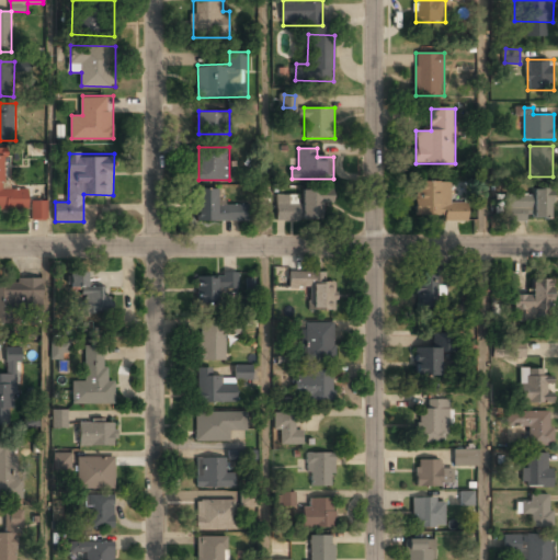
[(0,209),(33,209),(33,219),(47,219),(47,200),(30,200),(30,189),(4,189),(4,155),(0,155),(0,209)]
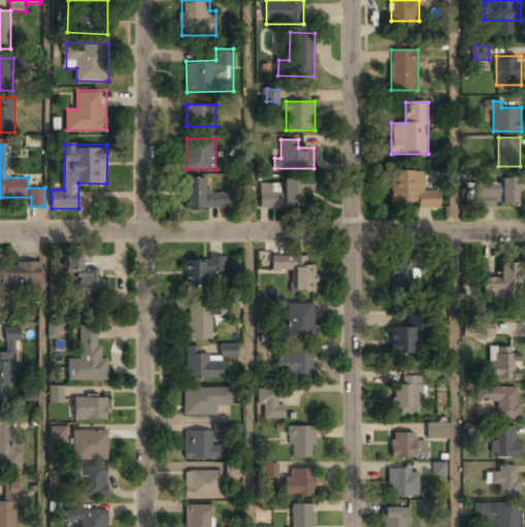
[(392,170),(392,205),(441,206),(441,190),(426,190),(426,171),(392,170)]
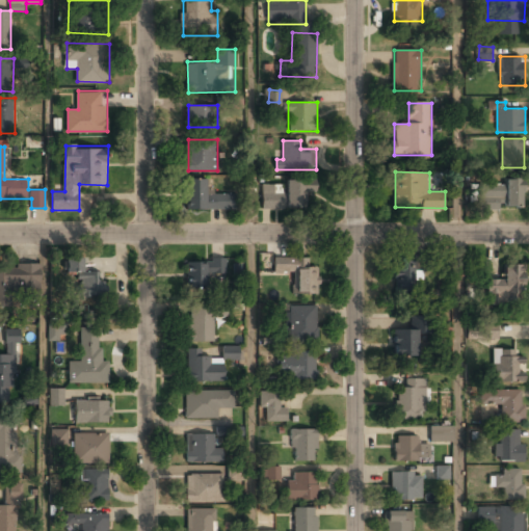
[(188,208),(231,208),(231,190),(208,190),(208,178),(188,178),(188,208)]
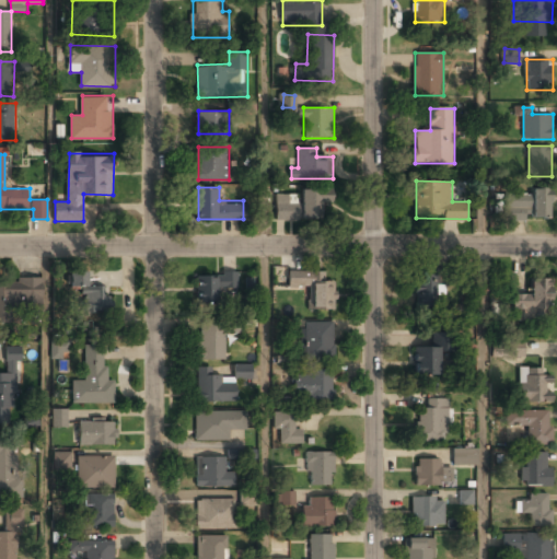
[(277,219),(323,219),(323,204),(333,204),(333,187),(302,187),(302,193),(277,193),(277,219)]
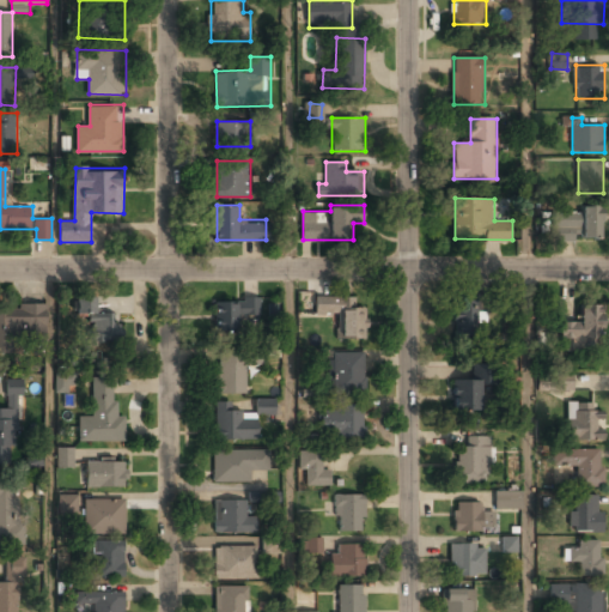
[(555,212),(554,240),(603,241),(604,207),(583,206),(583,213),(555,212)]
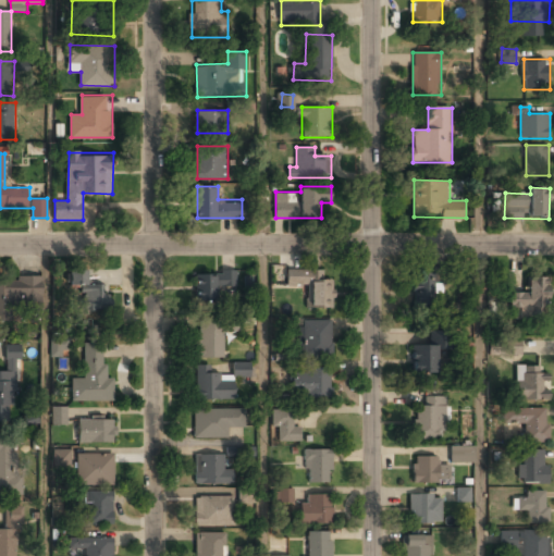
[(325,280),(325,269),(287,269),(287,286),(310,286),(310,308),(335,308),(335,280),(325,280)]
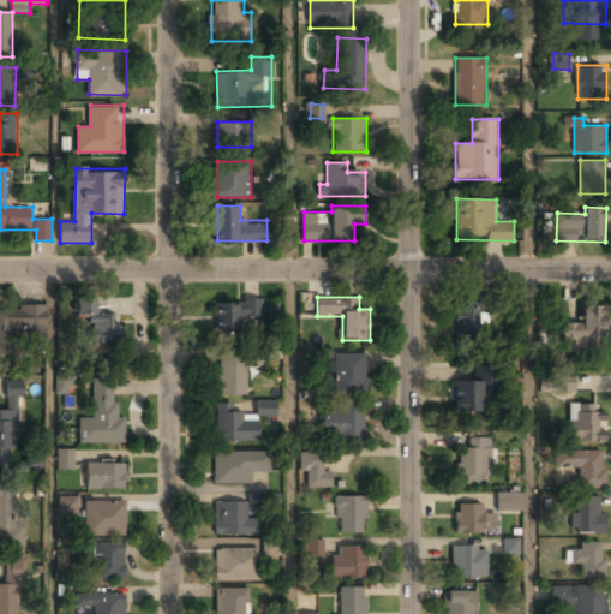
[(96,299),(77,299),(78,319),(89,319),(89,345),(123,345),(121,314),(96,315),(96,299)]
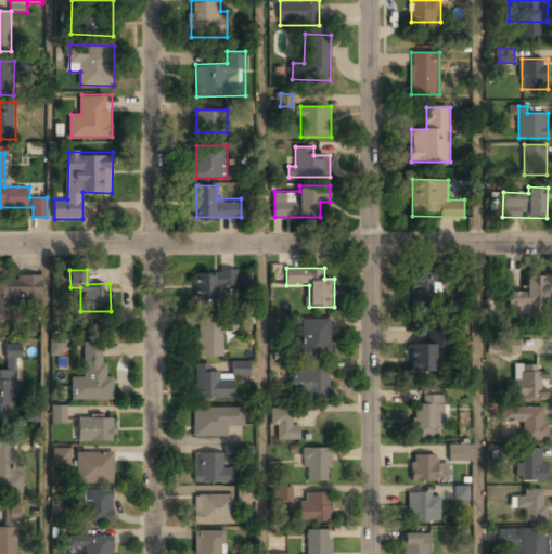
[(414,270),(414,297),(435,297),(435,270),(414,270)]
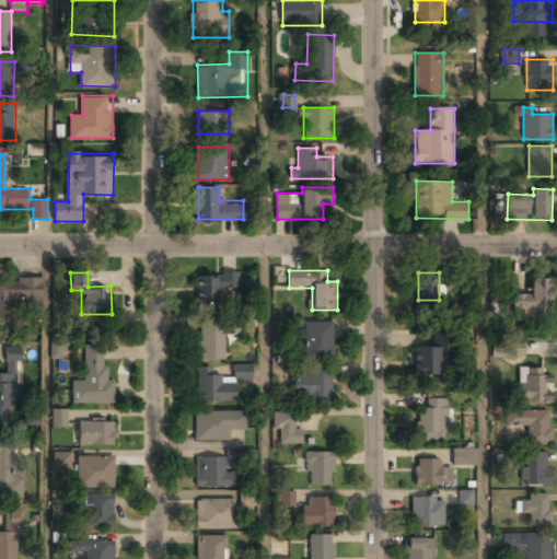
[(240,274),(198,274),(198,302),(223,302),(223,290),(240,290),(240,274)]
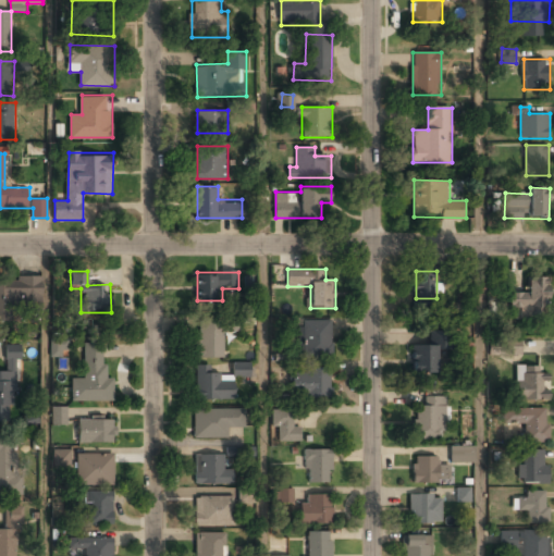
[(42,278),(0,278),(0,320),(8,320),(8,308),(42,308),(42,278)]
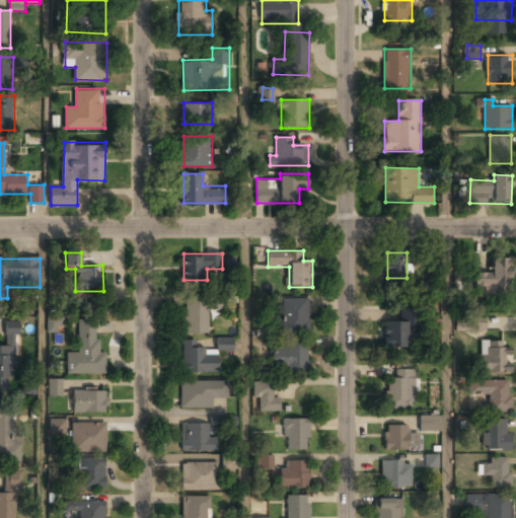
[(512,259),(493,259),(493,272),(475,272),(475,293),(512,293),(512,259)]
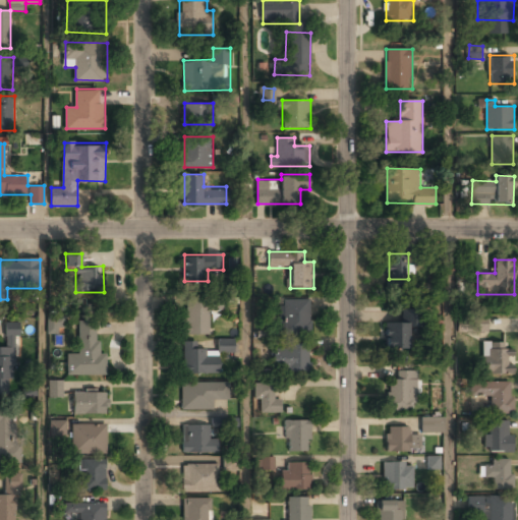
[(310,299),(282,299),(282,336),(310,336),(310,299)]
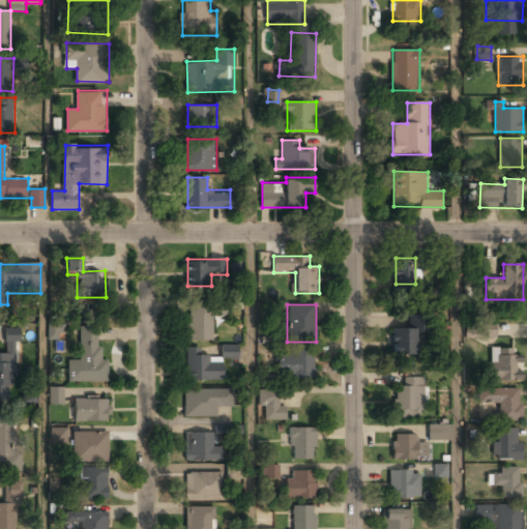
[(214,341),(214,305),(187,305),(187,341),(214,341)]
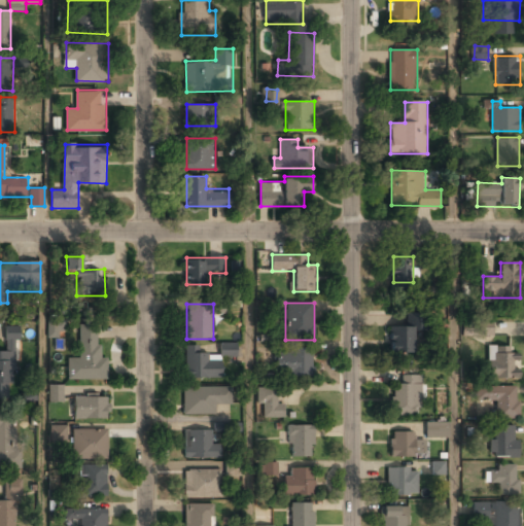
[(36,318),(36,308),(24,308),(24,318),(36,318)]
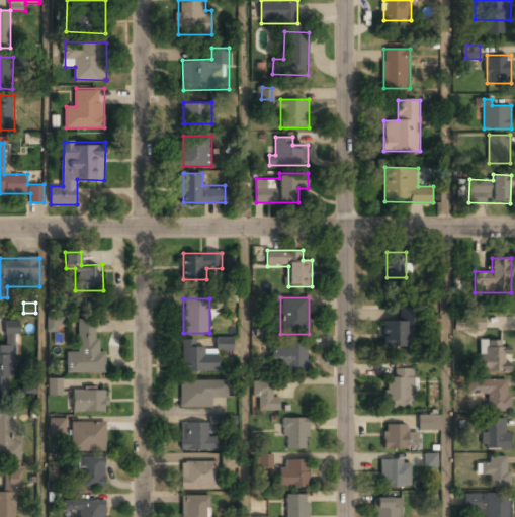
[(49,331),(63,331),(63,314),(49,314),(49,331)]
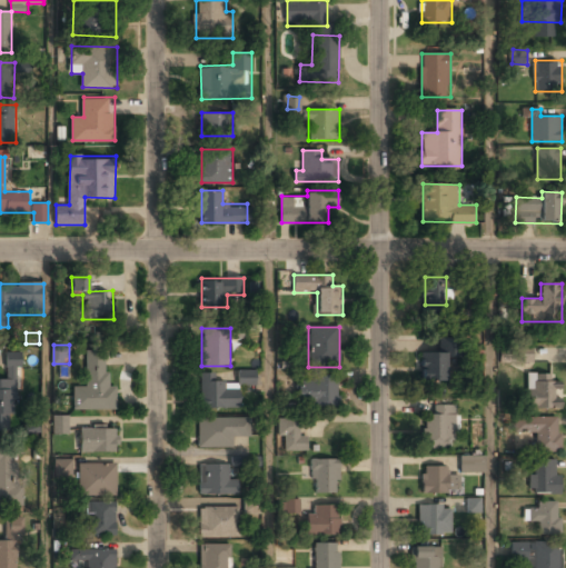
[(535,361),(535,345),(502,346),(503,362),(535,361)]
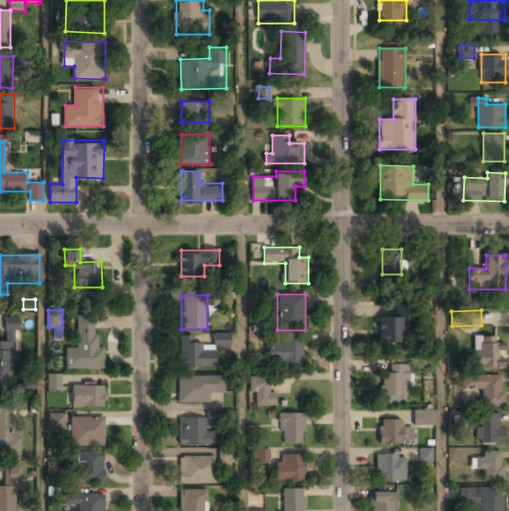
[(0,339),(0,387),(15,388),(17,316),(7,316),(7,339),(0,339)]
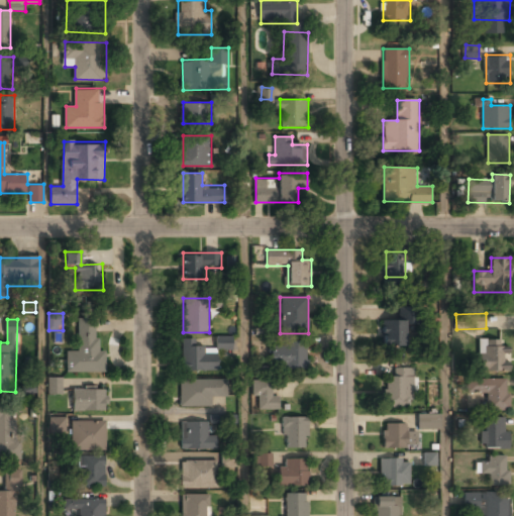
[(407,320),(384,320),(384,346),(407,346),(407,320)]
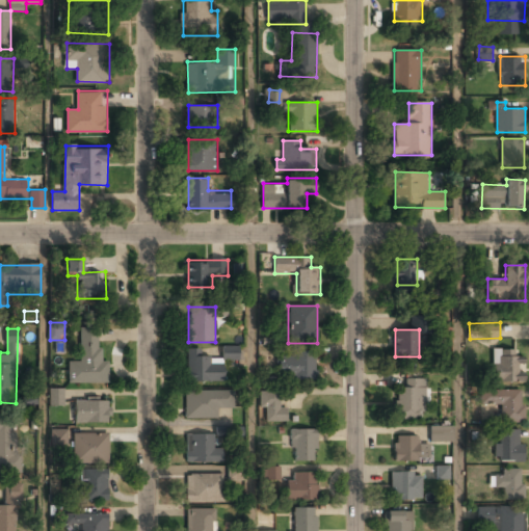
[(110,360),(100,360),(100,332),(82,332),(82,361),(69,361),(69,383),(110,383),(110,360)]
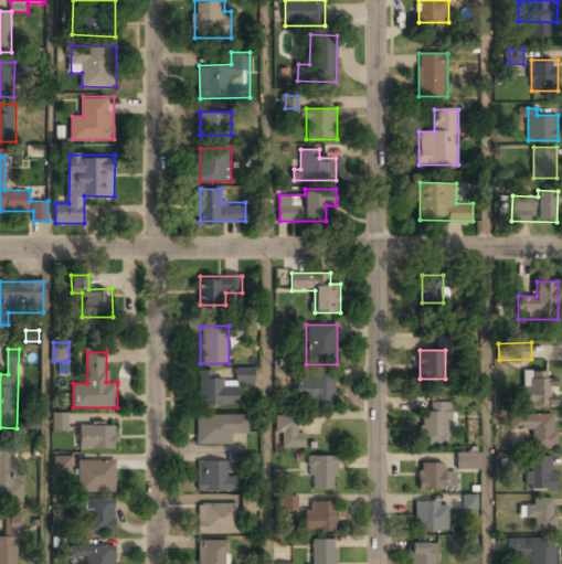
[(213,370),(200,370),(200,405),(239,405),(239,380),(213,380),(213,370)]
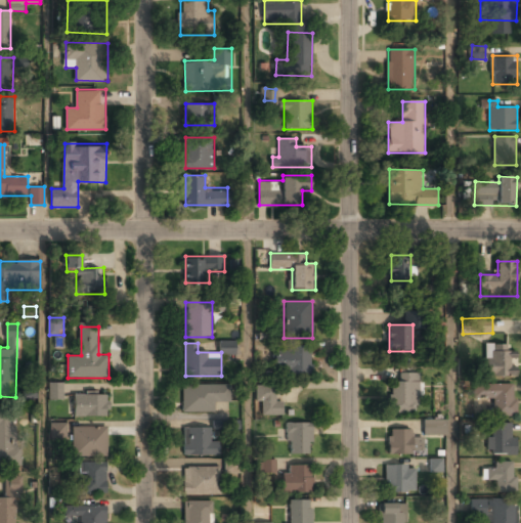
[(222,353),(234,353),(235,344),(222,344),(222,353)]
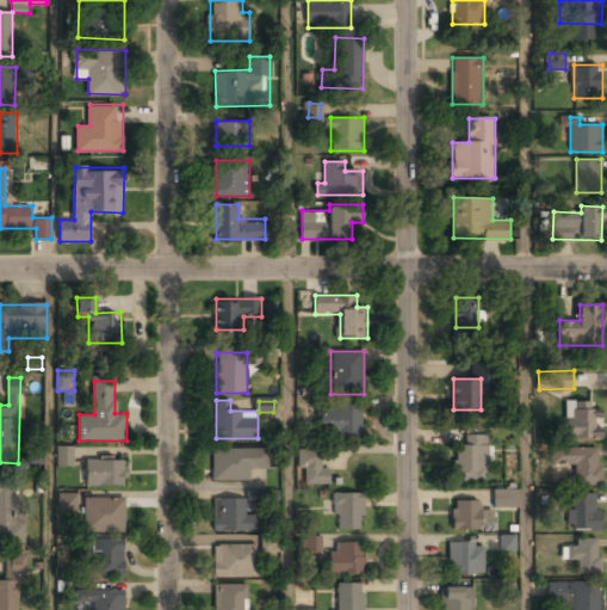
[(567,401),(567,439),(601,439),(601,401),(567,401)]
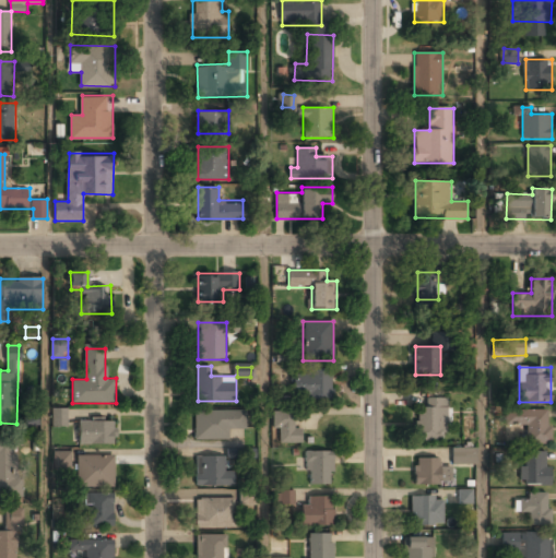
[(333,370),(295,370),(295,400),(333,400),(333,370)]
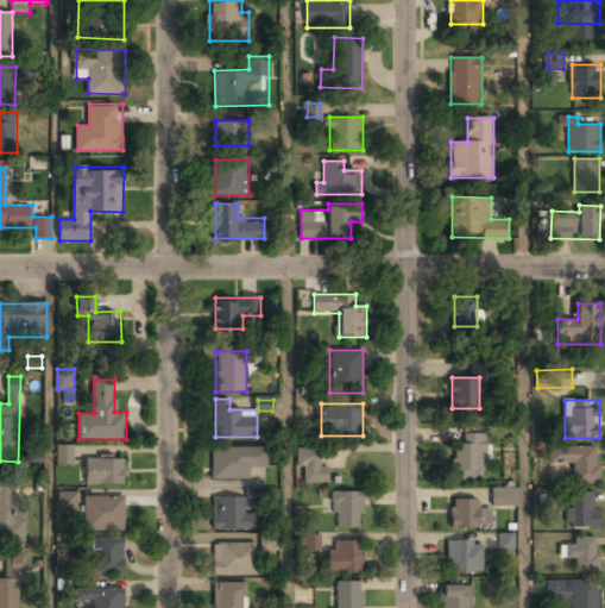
[(489,480),(489,433),(466,433),(466,444),(454,444),(454,480),(489,480)]
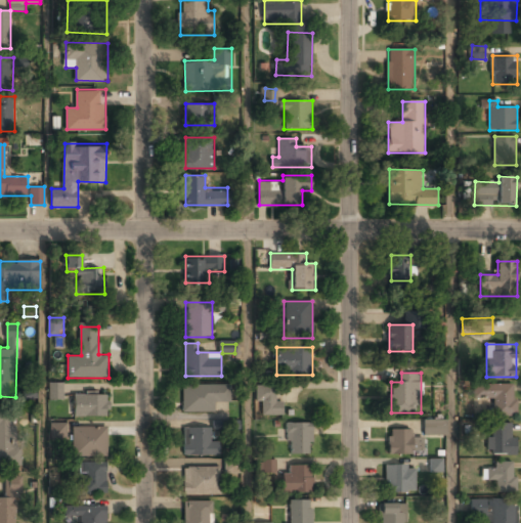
[(64,382),(50,382),(51,399),(66,398),(64,382)]
